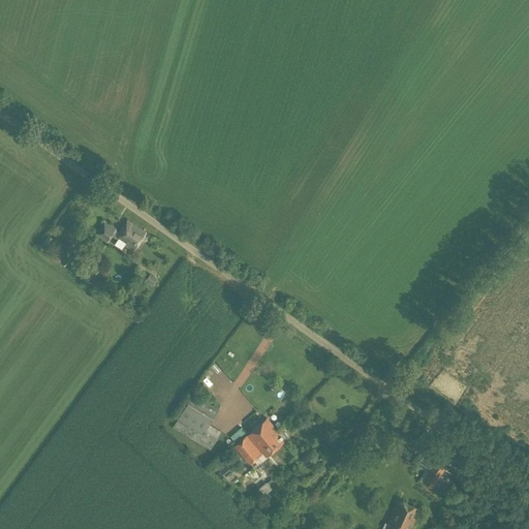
[(134,250),(146,232),(128,220),(119,232),(116,230),(116,229),(105,221),(96,235),(107,242),(113,235),(116,238),(117,237),(126,243),(125,245),(134,250)]
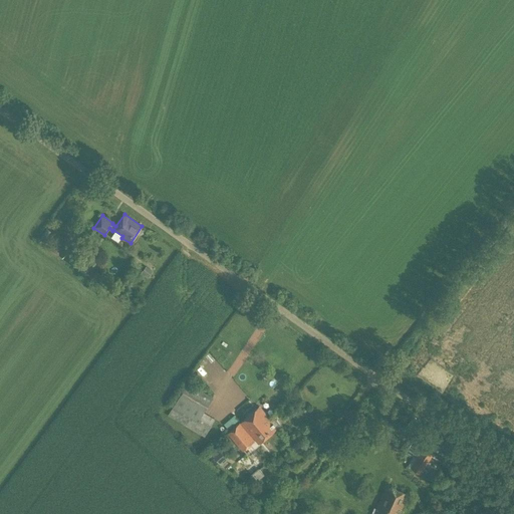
[(85,274),(96,260),(87,253),(76,268),(85,274)]
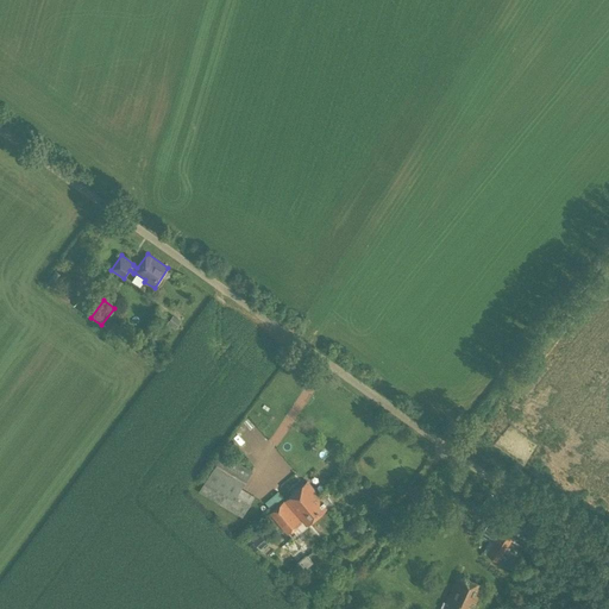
[(173,315),(167,324),(175,330),(181,321),(173,315)]
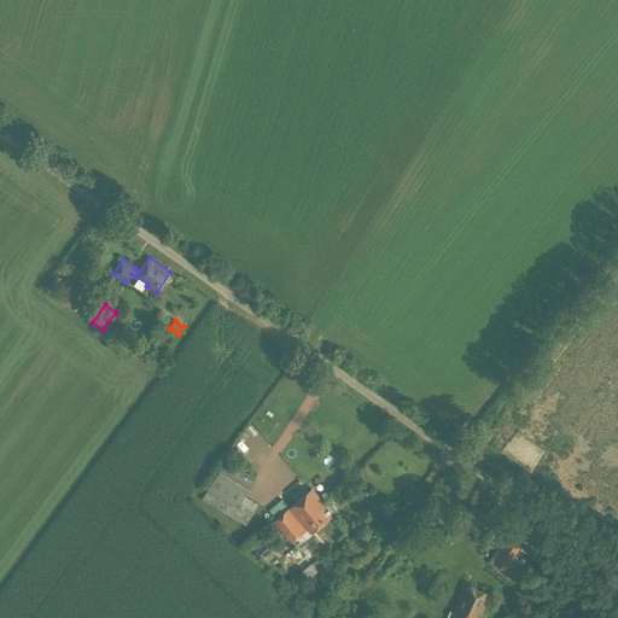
[(245,525),(258,503),(244,496),(256,476),(225,459),(200,500),(245,525)]
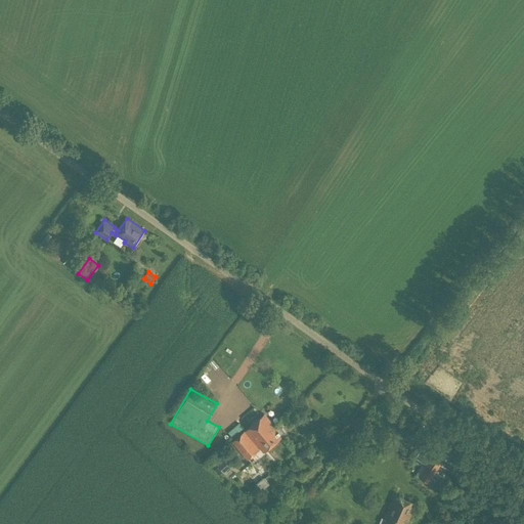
[(264,436),(275,427),(264,415),(246,431),(255,442),(261,437),(264,440),(266,439),(264,436)]
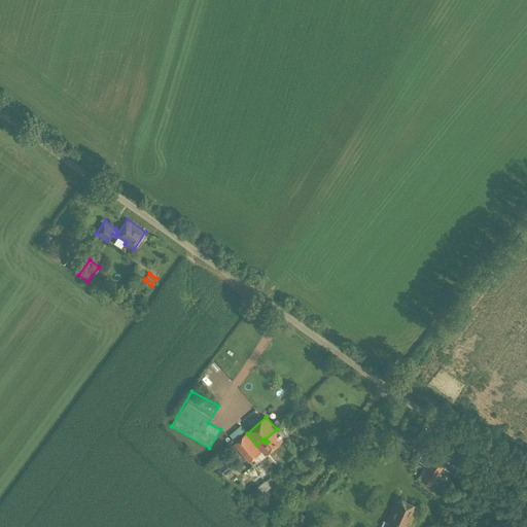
[(240,425),(235,430),(239,435),(245,430),(240,425)]
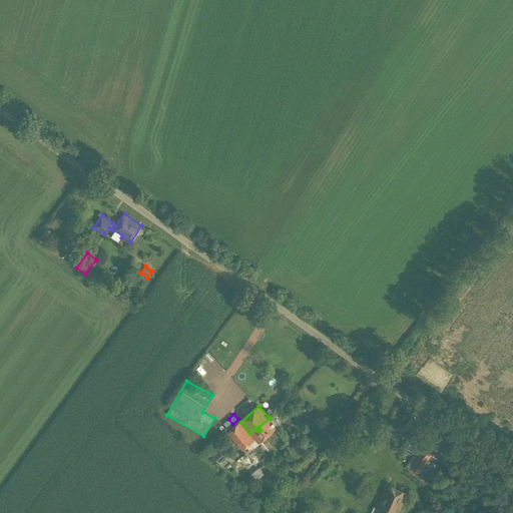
[(249,433),(240,422),(227,433),(241,450),(254,439),(258,443),(279,424),(274,418),(272,420),(270,418),(259,427),(261,430),(259,431),(255,428),(249,433)]
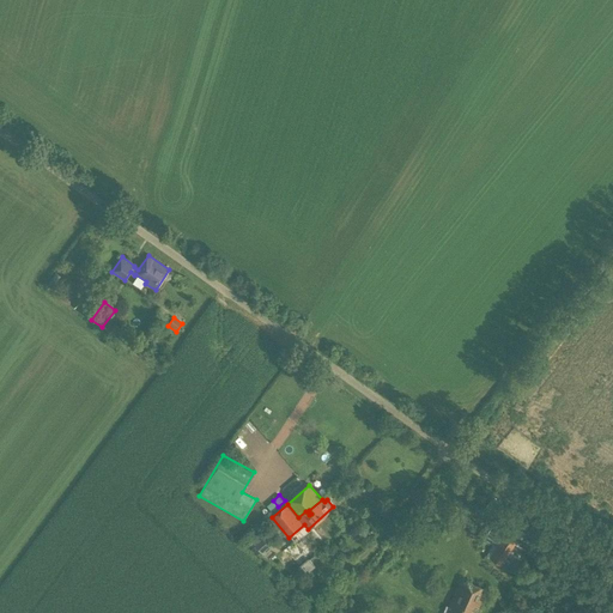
[(493,544),(486,556),(513,572),(517,566),(511,563),(529,534),(513,525),(498,547),(493,544)]
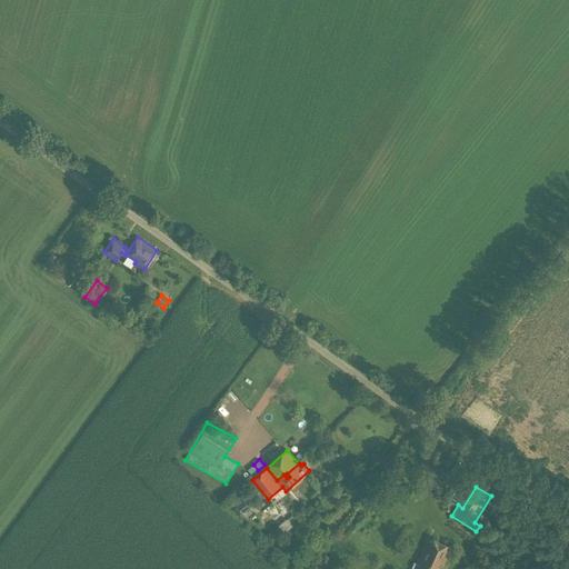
[(243,500),(237,506),(241,512),(249,507),(243,500)]
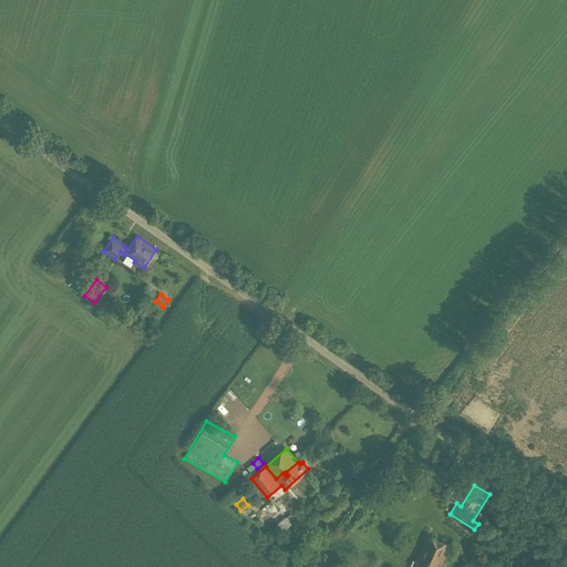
[(440,566),(450,545),(428,536),(413,566),(440,566)]
